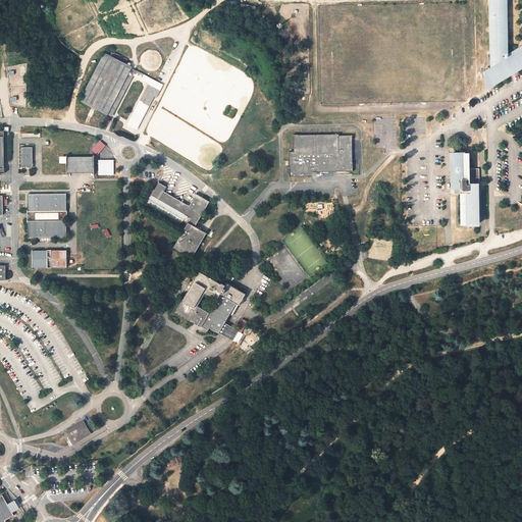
[(489,0),(489,5),(490,5),(491,54),(490,54),(490,68),(486,71),(486,91),(502,83),(501,79),(509,73),(508,54),(507,54),(507,4),(507,0),(489,0)]
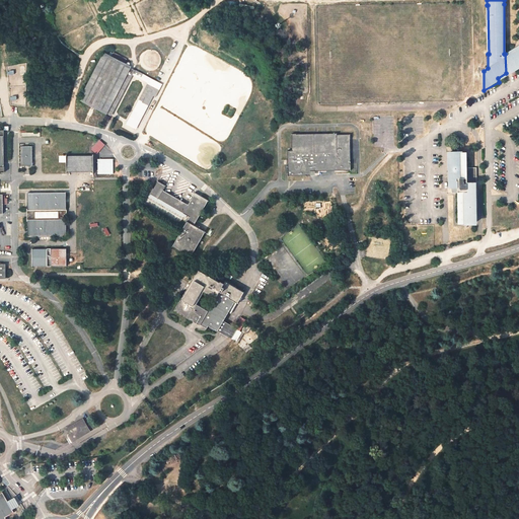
[(518,45),(505,54),(506,73),(511,70),(511,55),(518,50),(518,45)]
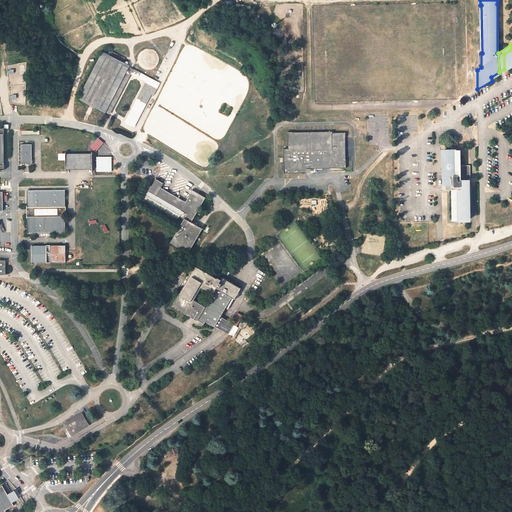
[(105,112),(129,66),(103,53),(79,99),(105,112)]
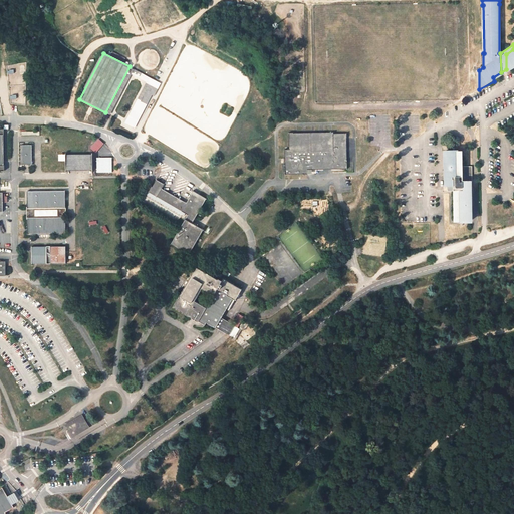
[(131,66),(106,113),(109,114),(132,72),(135,74),(137,69),(135,68),(131,66)]
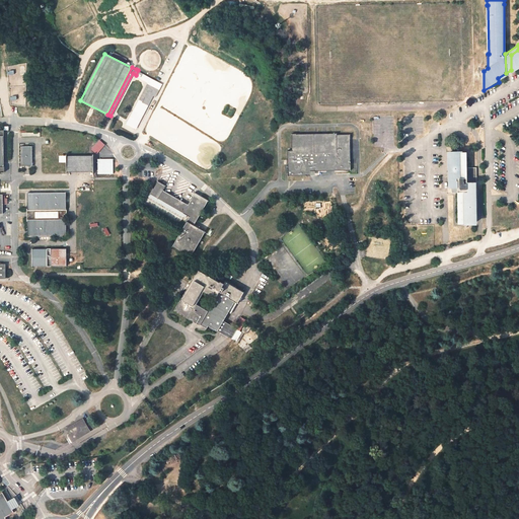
[(163,84),(146,75),(142,73),(140,77),(143,79),(150,83),(129,125),(136,130),(157,88),(159,89),(163,84)]
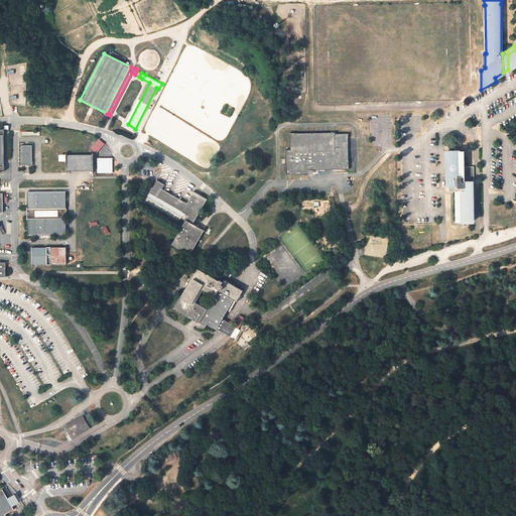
[(336,132),(290,133),(290,150),(286,150),(286,175),(308,174),(313,174),(313,169),(349,169),(348,133),(335,134),(336,132)]
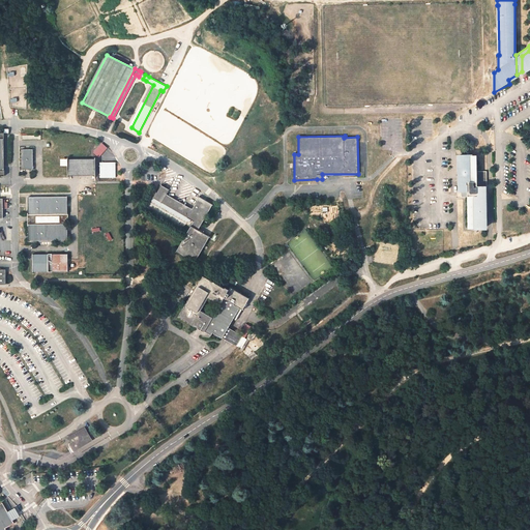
[(34,169),(33,149),(22,149),(22,170),(34,169)]
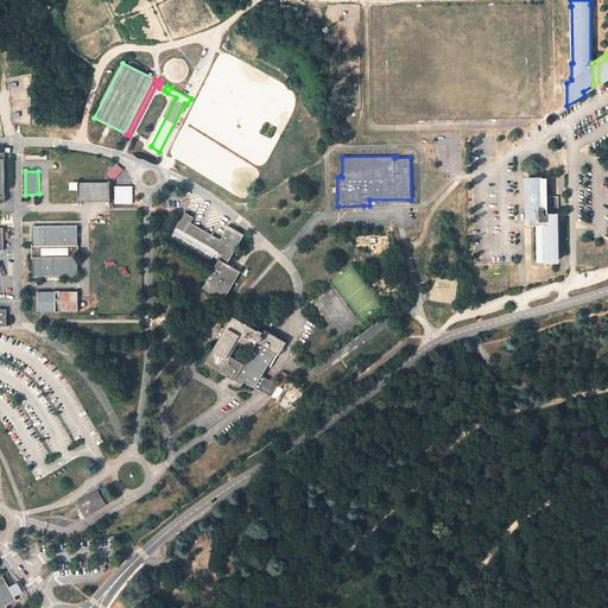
[(548,197),(548,178),(527,179),(529,219),(536,219),(537,227),(537,263),(556,261),(556,215),(556,209),(558,209),(558,197),(548,197)]
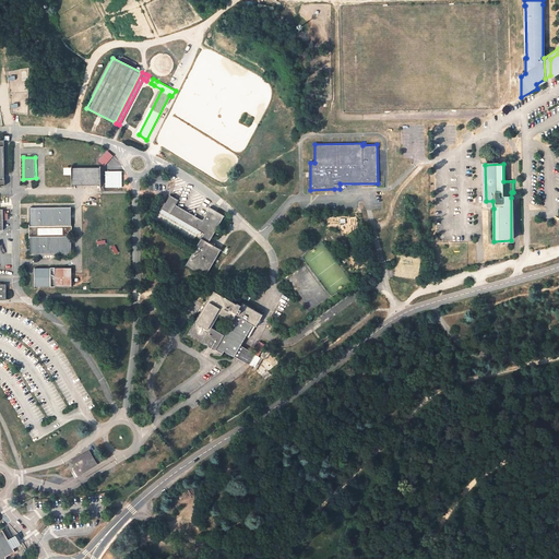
[(100,185),(100,167),(72,167),(72,186),(100,185)]
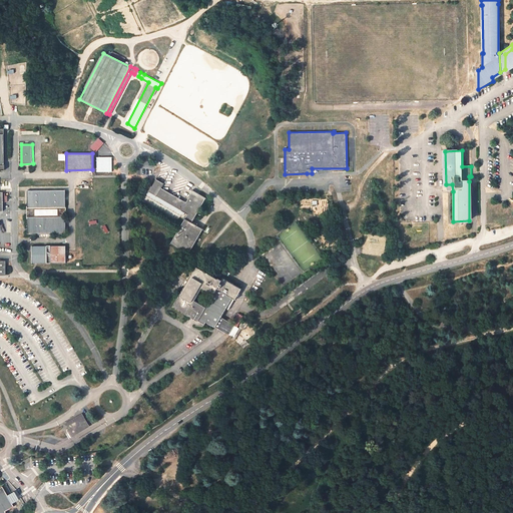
[(189,254),(203,228),(192,222),(206,197),(192,190),(186,202),(174,194),(166,190),(161,188),(164,183),(156,179),(149,191),(187,213),(182,222),(170,243),(189,254)]
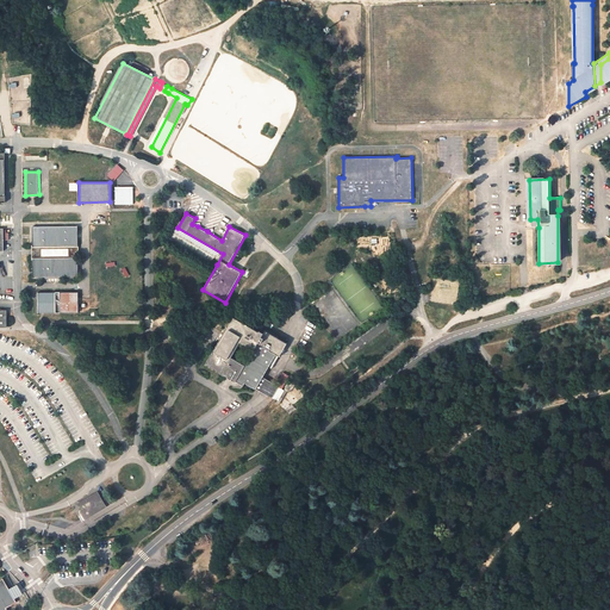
[(198,226),(201,221),(195,217),(195,218),(192,224),(198,226)]
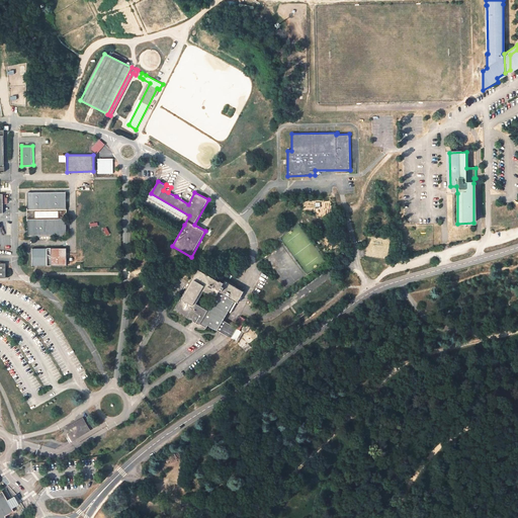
[(66,195),(66,193),(27,193),(27,208),(66,208),(66,198),(66,195)]
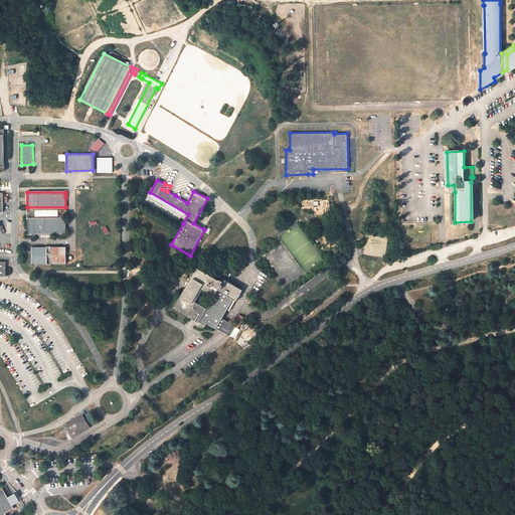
[(188,214),(150,192),(145,201),(183,223),(188,214)]
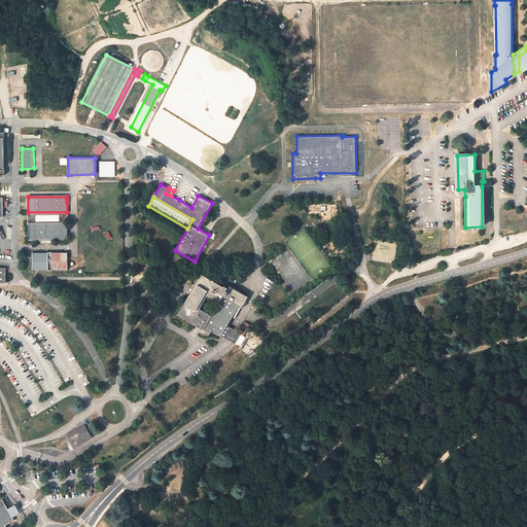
[(28,212),(29,224),(67,223),(67,212),(28,212)]
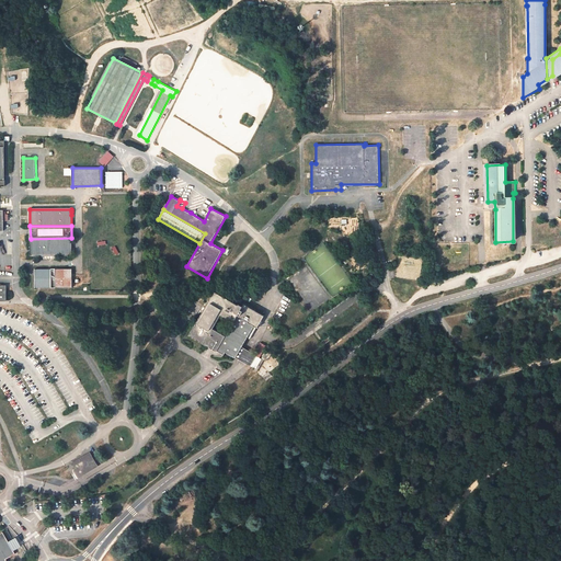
[(72,254),(71,238),(31,239),(31,254),(72,254)]
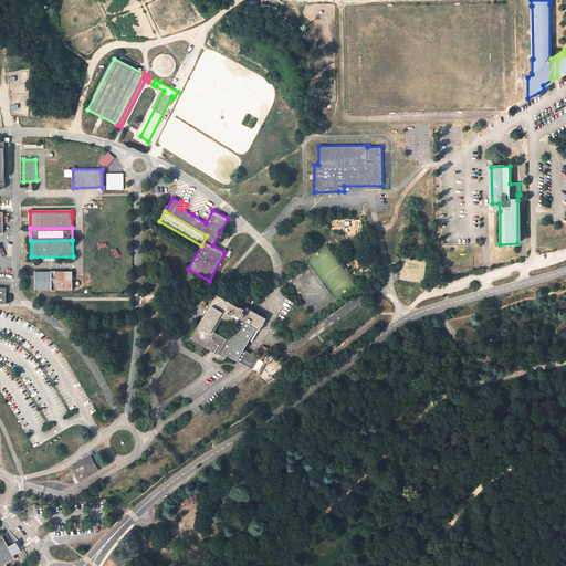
[(73,289),(73,272),(34,273),(35,289),(73,289)]
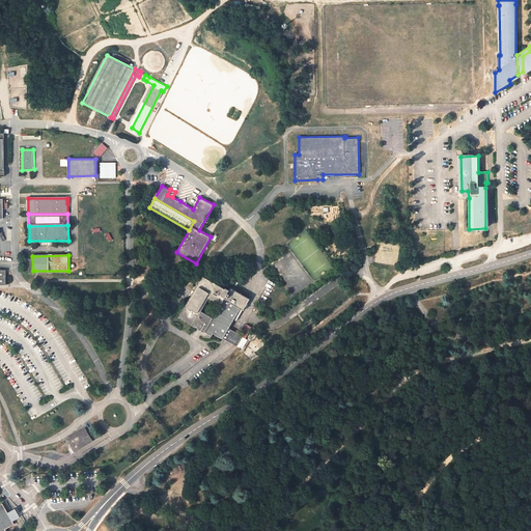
[(236,320),(250,299),(231,287),(230,290),(226,287),(225,288),(202,276),(179,316),(213,336),(214,333),(223,338),(229,328),(234,319),(236,320)]
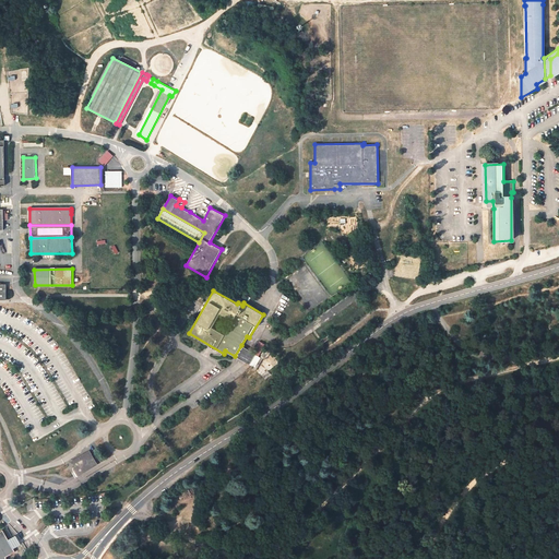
[(254,354),(241,345),(235,356),(249,365),(254,354)]
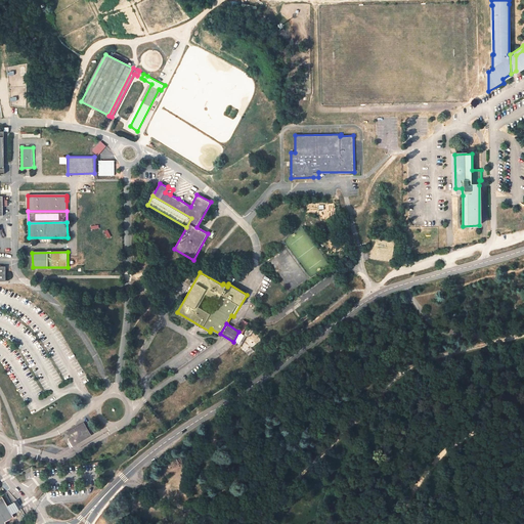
[(255,329),(250,324),(237,346),(239,348),(251,330),(254,331),(255,329)]
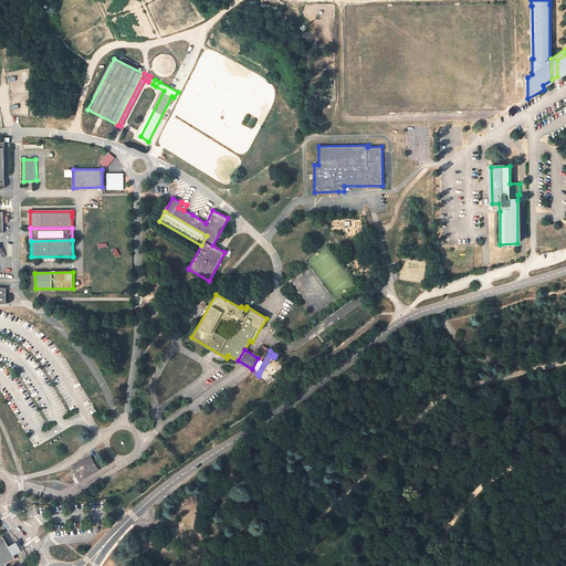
[(98,469),(92,458),(76,468),(79,472),(75,473),(81,482),(84,480),(83,479),(98,469)]
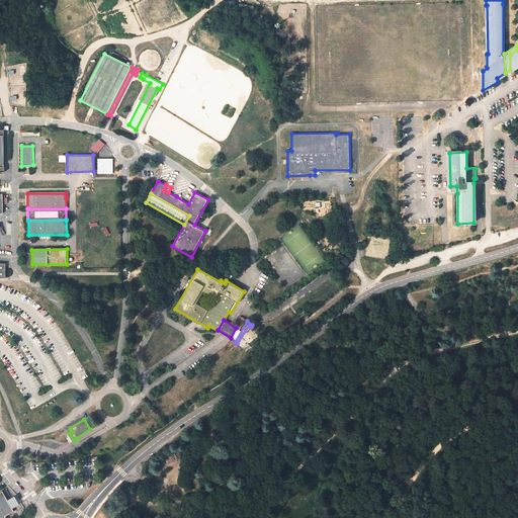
[(0,517),(5,517),(4,515),(13,510),(11,507),(6,499),(2,491),(0,491),(0,517)]
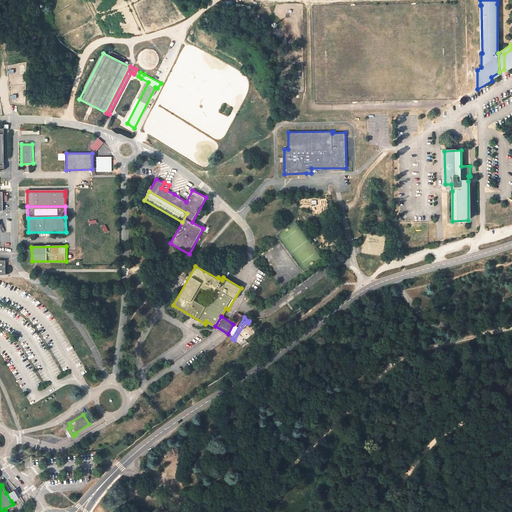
[(13,488),(6,493),(11,501),(18,496),(13,488)]
